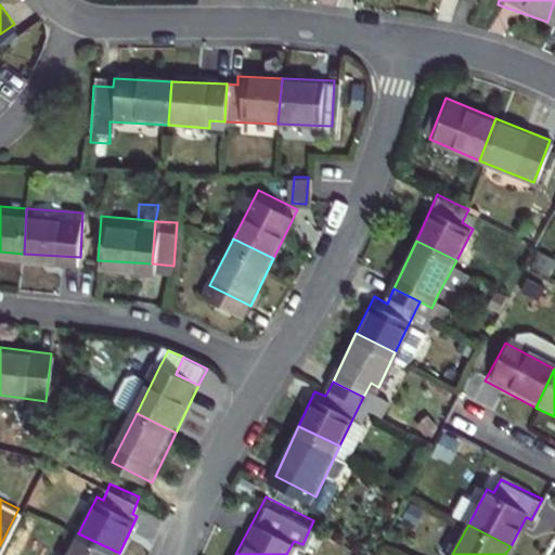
[(117,554),(119,553),(78,533),(66,554),(117,554)]
